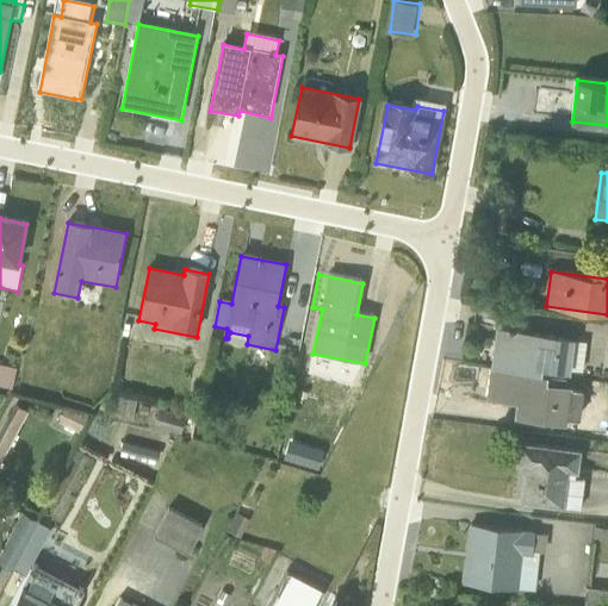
[(502,330),(496,369),(541,375),(543,370),(570,374),(570,373),(583,374),(587,344),(574,343),(575,339),(502,330)]
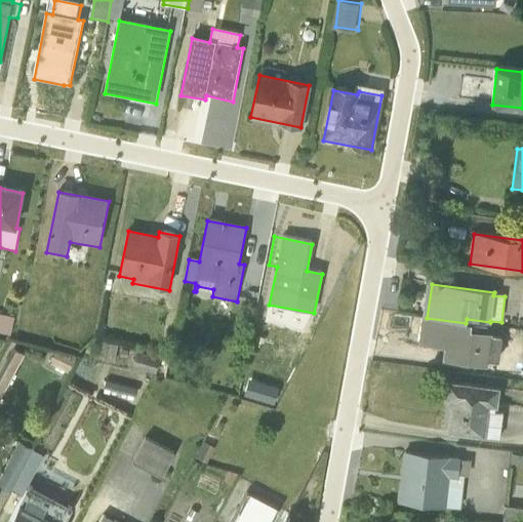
[(15,320),(0,316),(0,335),(10,338),(15,320)]
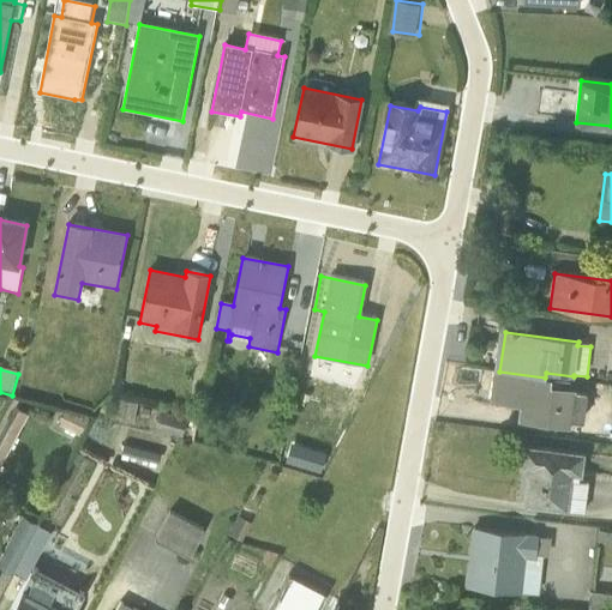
[(499,372),(496,403),(520,406),(519,421),(570,427),(571,422),(585,423),(588,393),(576,392),(576,390),(551,386),(552,379),(499,372)]
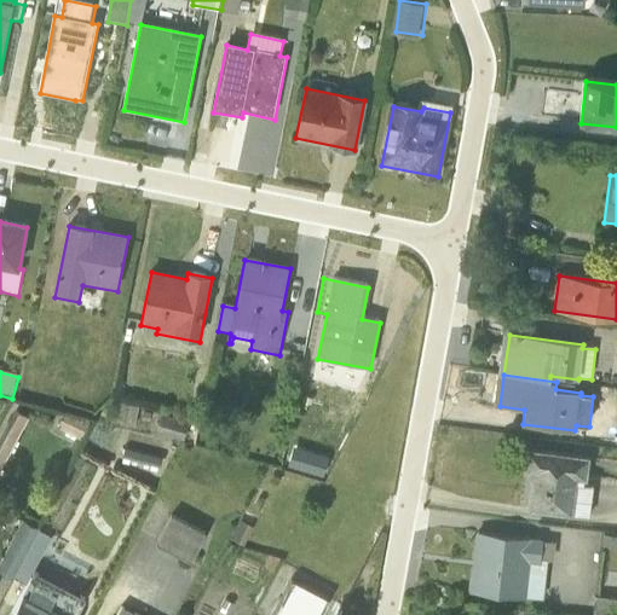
[(139,410),(119,405),(114,425),(134,430),(139,410)]
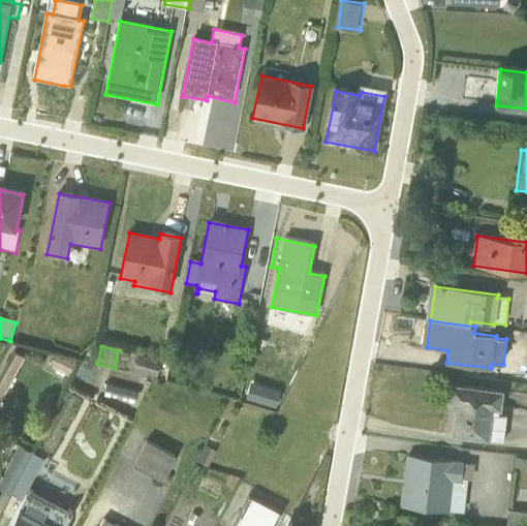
[(0,377),(0,403),(24,358),(13,351),(0,377)]
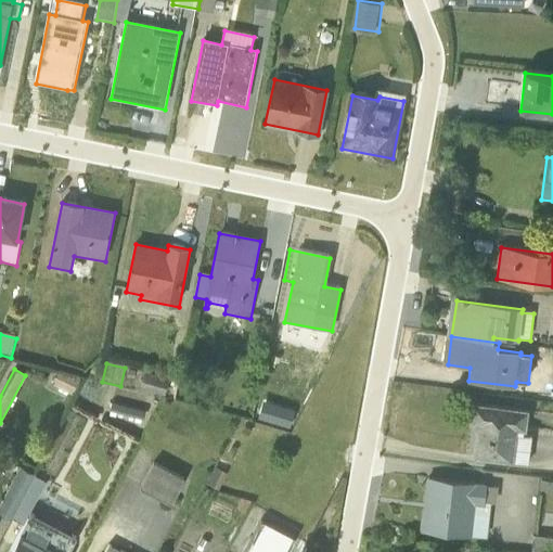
[(56,384),(54,388),(60,389),(59,394),(68,397),(69,395),(73,396),(74,393),(76,394),(81,382),(59,373),(55,384),(56,384)]
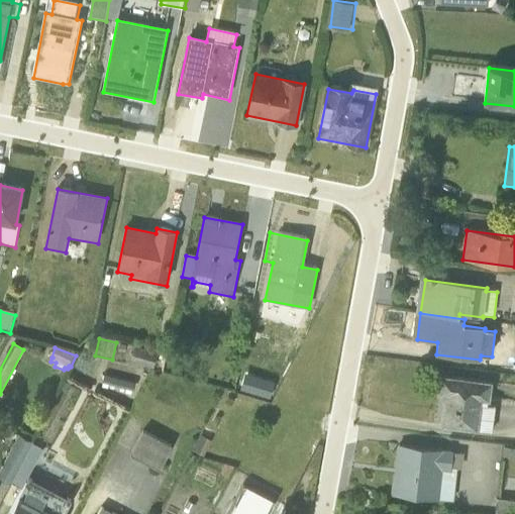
[(135,348),(130,364),(153,370),(158,354),(135,348)]
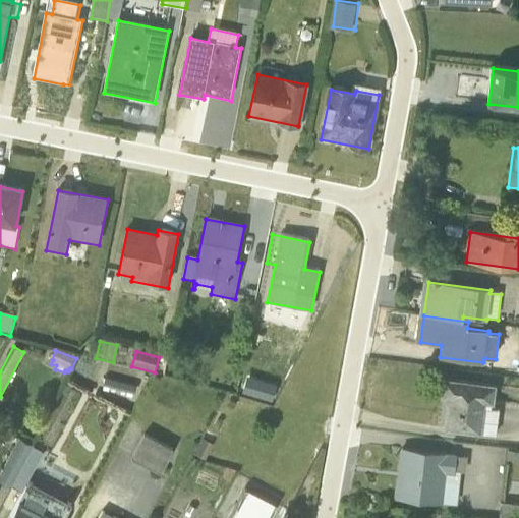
[(497,387),(444,380),(441,399),(449,400),(445,432),(481,436),(482,434),(496,436),(499,411),(492,410),(492,406),(494,406),(497,387)]
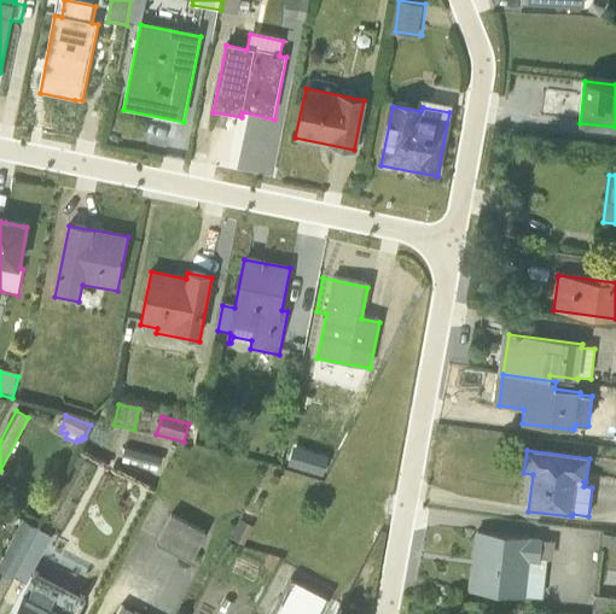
[(193,561),(208,534),(172,518),(158,544),(193,561)]
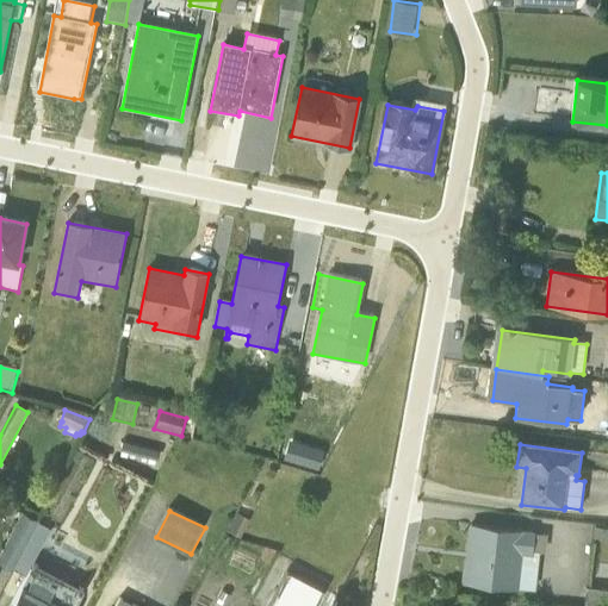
[(0,556),(0,564),(13,572),(38,523),(23,514),(0,556)]
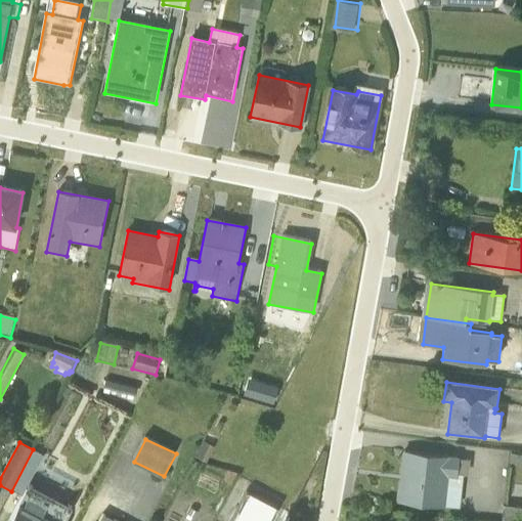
[(204,444),(196,460),(207,465),(215,449),(204,444)]
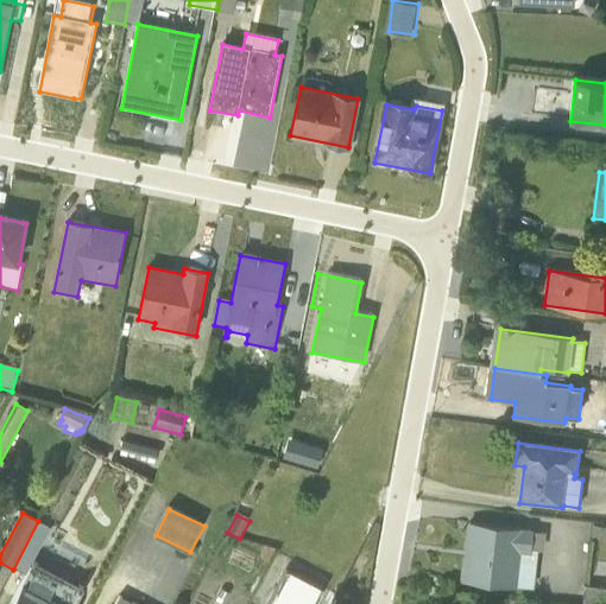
[(468,523),(462,582),(534,590),(537,552),(543,552),(545,534),(534,533),(534,529),(468,523)]
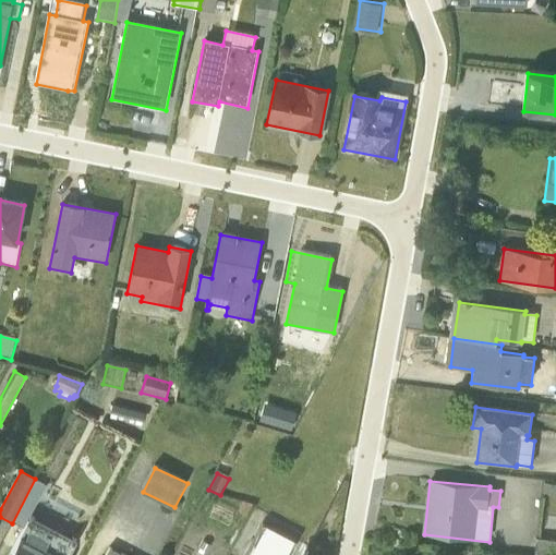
[(555,486),(544,486),(543,498),(555,498),(555,486)]
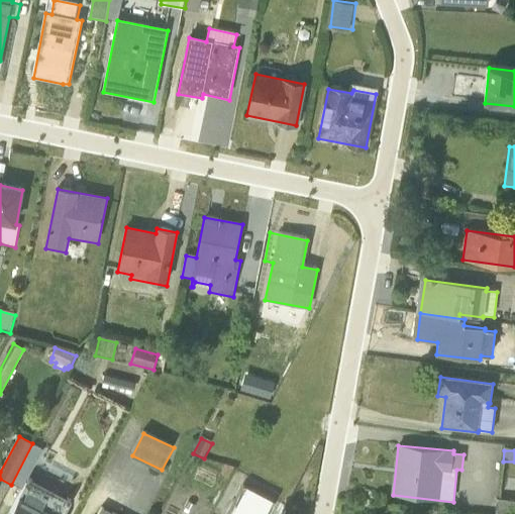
[(65,513),(72,502),(29,479),(10,513),(65,513)]
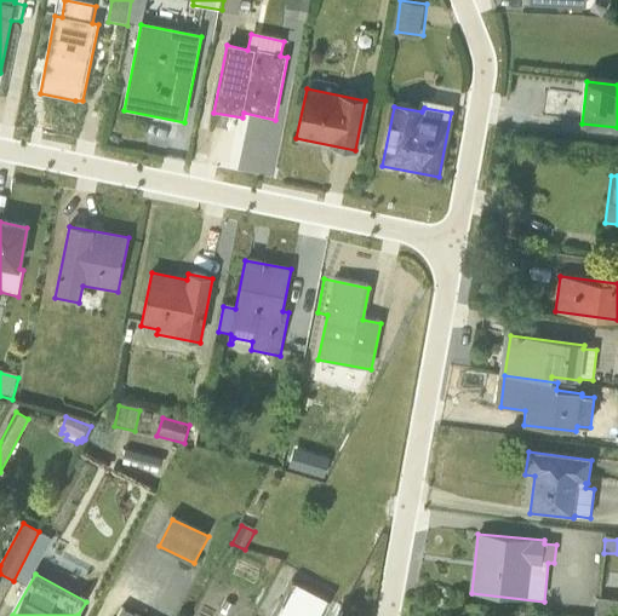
[(324,615),(331,603),(293,583),(275,615),(324,615)]
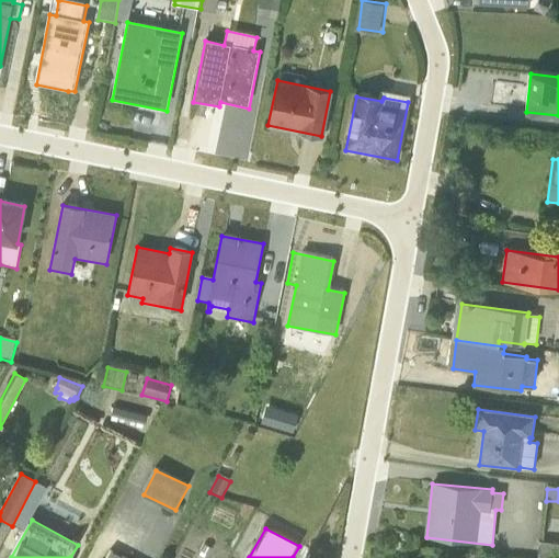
[(558,545),(540,543),(538,557),(558,557),(558,545)]
